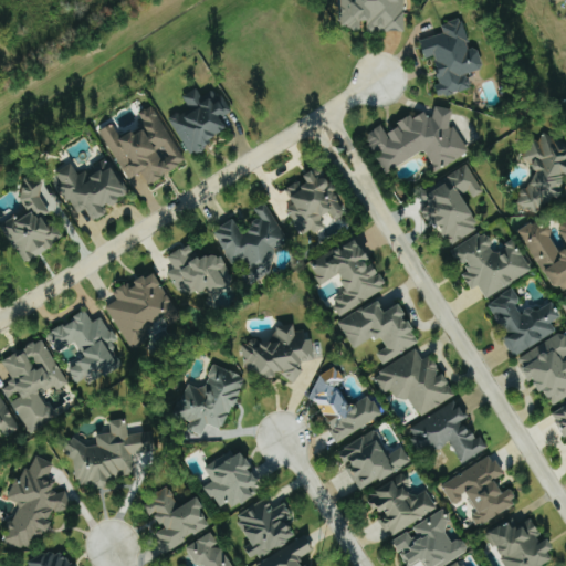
[(408,31),(407,0),(341,0),(342,28),(364,28),(364,23),(368,23),(368,32),(408,31)]
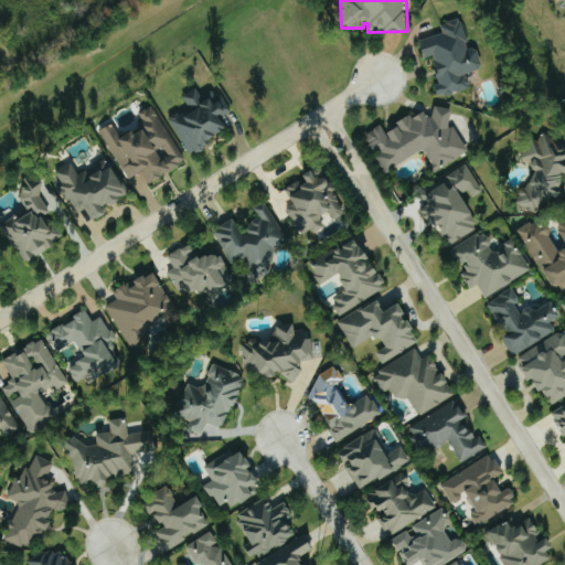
[(484,68),(479,46),(470,49),(462,19),(443,24),(445,33),(422,40),(426,59),(435,56),(443,83),(437,84),(440,96),(471,87),(467,73),(484,68)]
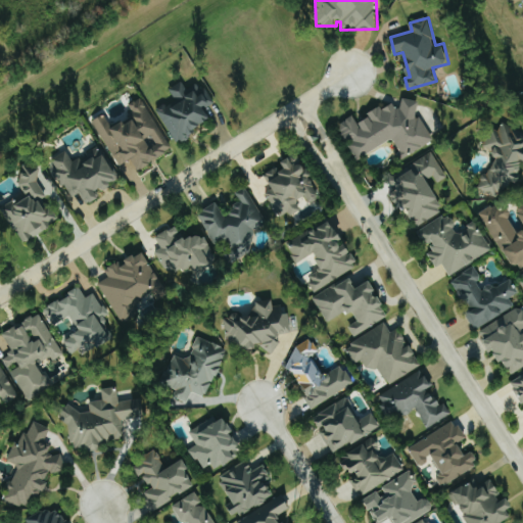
[(157,109),(178,142),(214,120),(206,108),(214,104),(199,82),(188,89),(183,81),(170,89),(179,103),(171,109),(167,103),(157,109)]
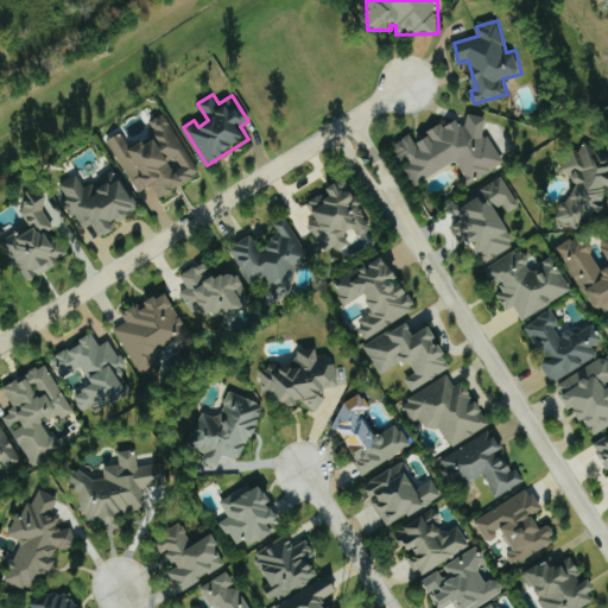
[(138,194),(154,184),(160,196),(200,177),(168,113),(151,121),(158,137),(131,150),(124,133),(112,139),(138,194)]
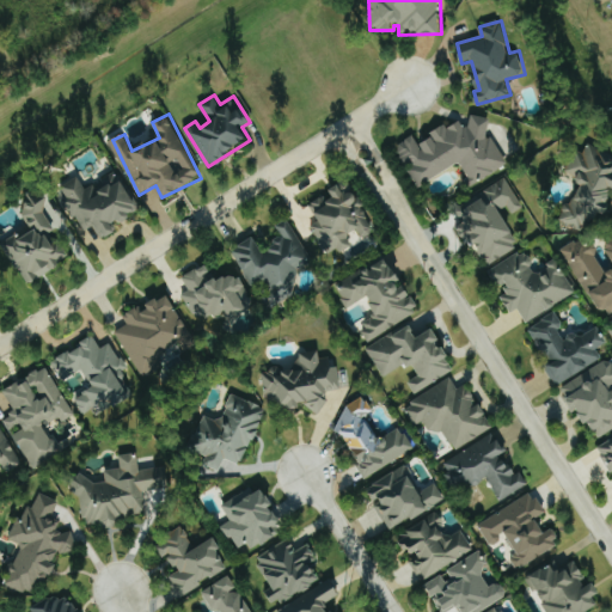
[(418,187),(460,163),(473,184),(509,164),(482,114),(464,124),(461,121),(448,128),(447,126),(418,142),(415,135),(396,146),(418,187)]
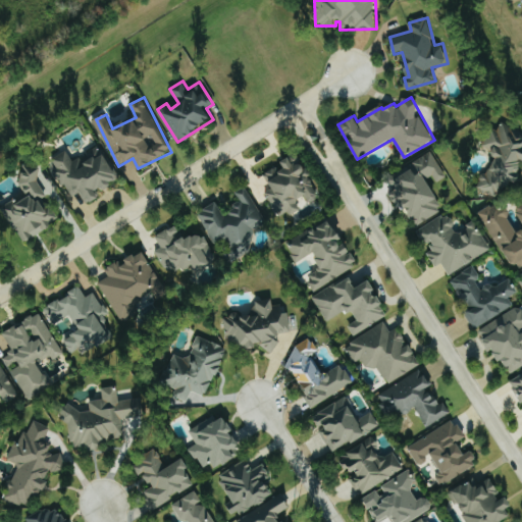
[(521,177),(521,171),(518,166),(521,163),(521,138),(520,139),(509,122),(483,140),(499,162),(477,176),(492,199),(521,177)]
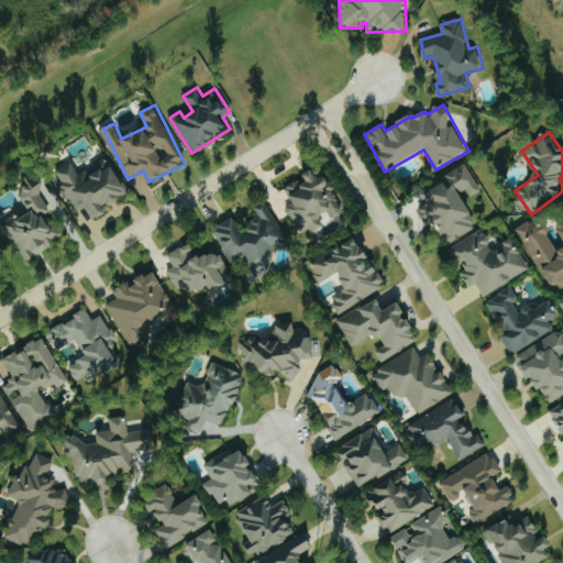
[(79,212),(88,207),(96,219),(110,211),(107,207),(130,194),(110,158),(88,170),(88,169),(79,174),(73,162),(55,173),(79,212)]
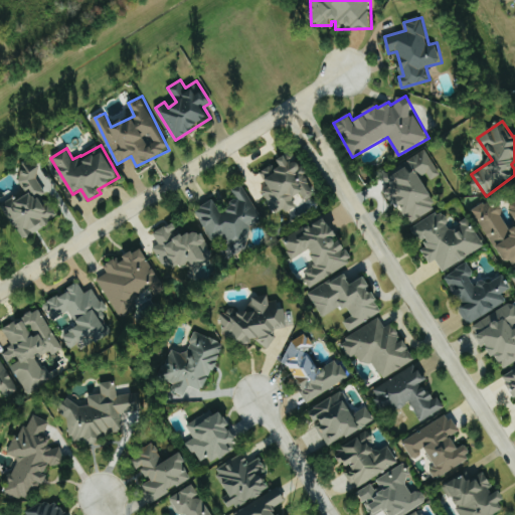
[(275,213),(285,208),(287,212),(298,207),(293,197),(302,193),(306,200),(317,195),(294,150),(278,159),(280,163),(262,172),(269,186),(263,189),(275,213)]
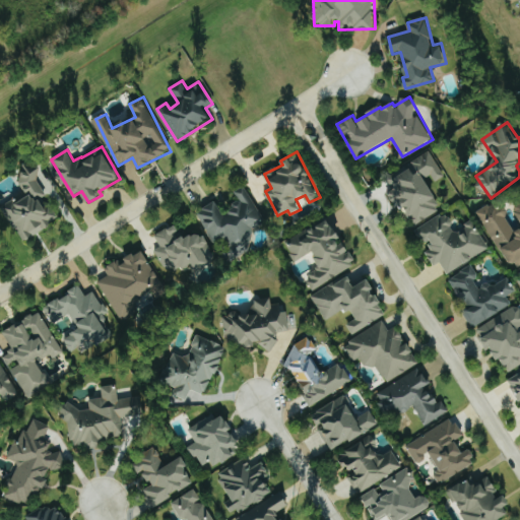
[(415,223),(444,210),(431,183),(444,176),(432,151),(410,161),(414,169),(390,180),(401,202),(404,201),(415,223)]
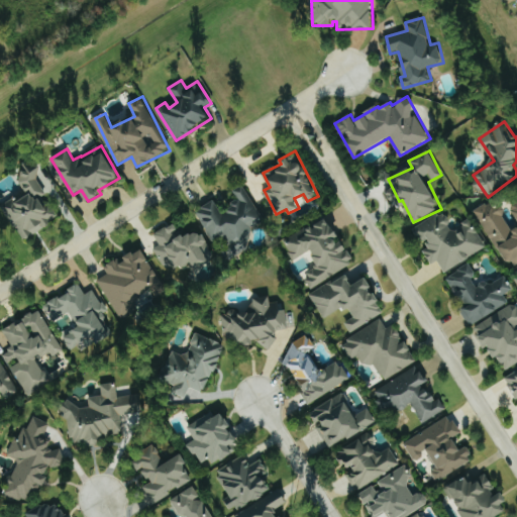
[(26,239),(59,217),(44,196),(49,193),(39,179),(45,176),(34,160),(24,168),(27,172),(18,178),(28,193),(11,205),(13,208),(7,212),(26,239)]
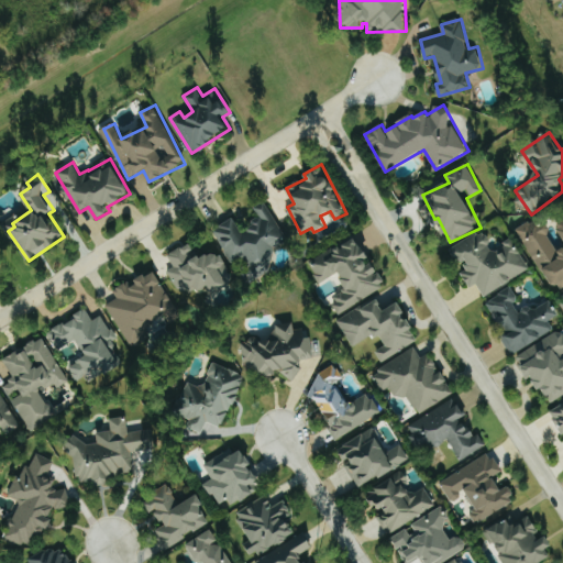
[(289,243),(265,201),(254,208),(261,219),(242,230),(234,218),(213,229),(234,266),(241,262),(246,271),(250,268),(256,278),(263,275),(255,263),(289,243)]
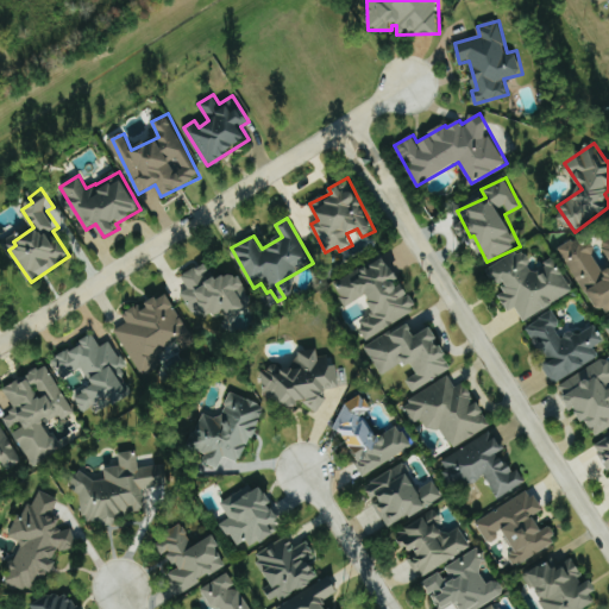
[(563,249),(601,315),(608,309),(608,244),(603,248),(608,257),(608,268),(604,271),(585,236),(563,249)]
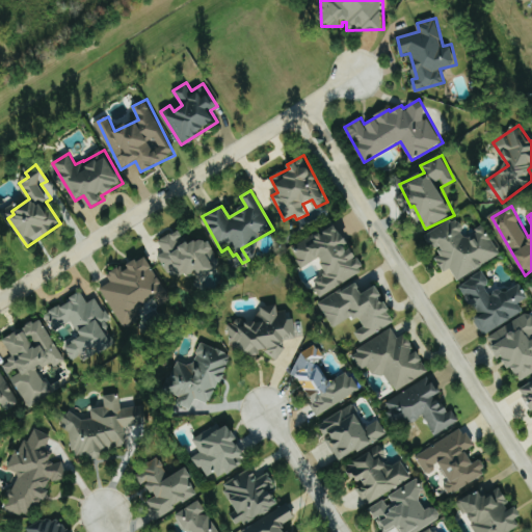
[(502,255),(484,224),(475,230),(477,234),(469,239),(457,217),(425,235),(434,250),(439,247),(442,255),(436,258),(445,272),(451,268),(457,280),(502,255)]
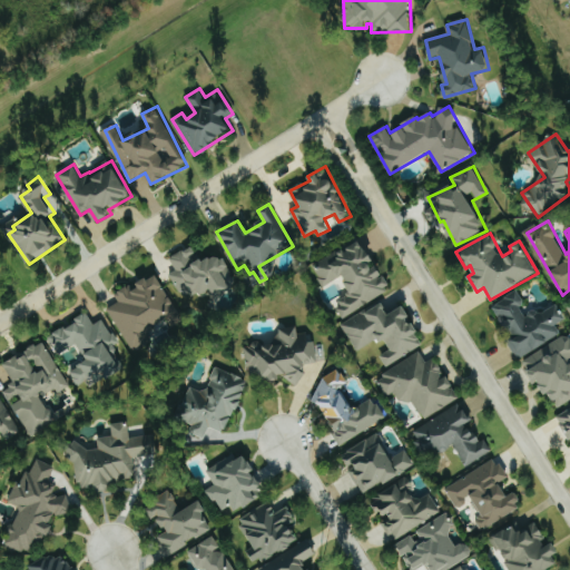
[(344,316),(391,290),(362,239),(338,253),(340,256),(315,271),(324,286),(343,276),(352,292),(335,302),(344,316)]
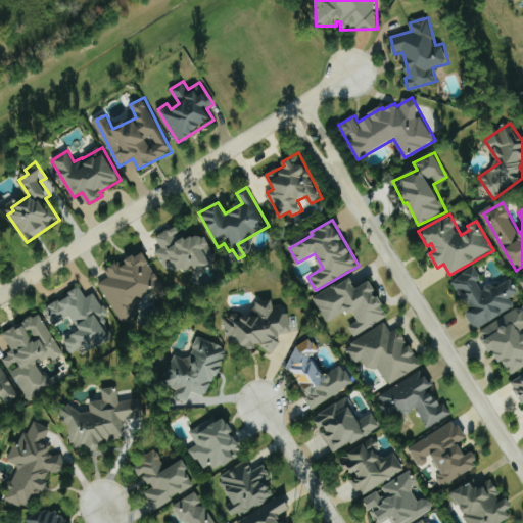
[(156,236),(162,248),(156,251),(167,272),(182,265),(185,271),(195,265),(198,271),(218,260),(203,233),(186,242),(178,226),(156,236)]
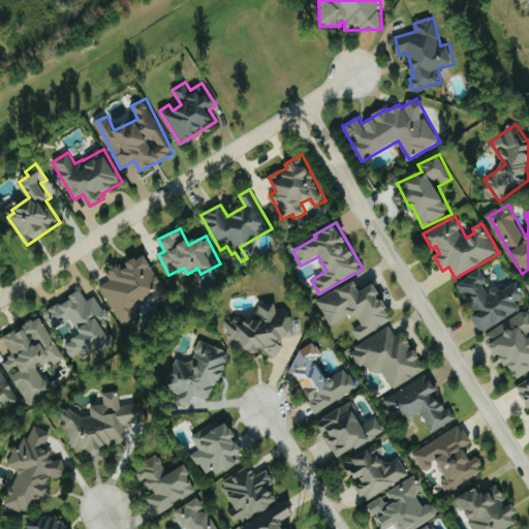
[(100,286),(124,327),(142,316),(136,306),(165,288),(146,254),(122,268),(121,265),(106,273),(111,280),(100,286)]
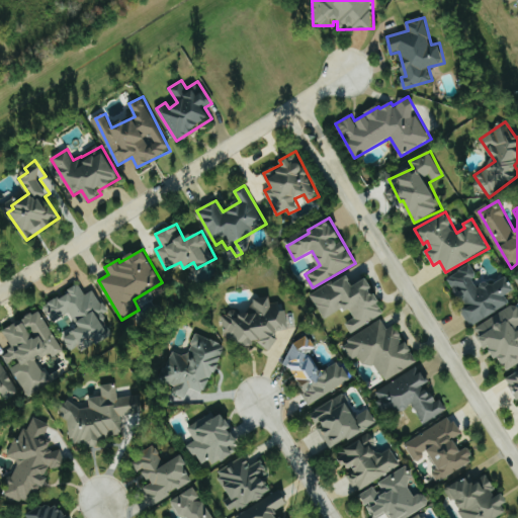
[(447,277),(471,325),(511,305),(506,294),(514,290),(506,274),(479,288),(472,277),(477,275),(471,265),(447,277)]
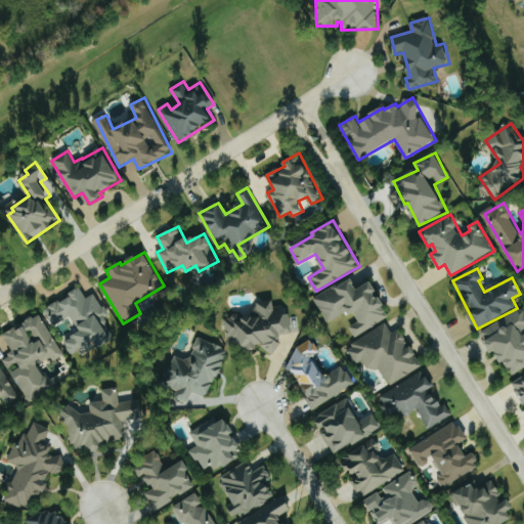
[(355,337),(391,316),(372,281),(358,289),(352,277),(314,299),(328,323),(351,310),(358,322),(350,326),(355,337)]
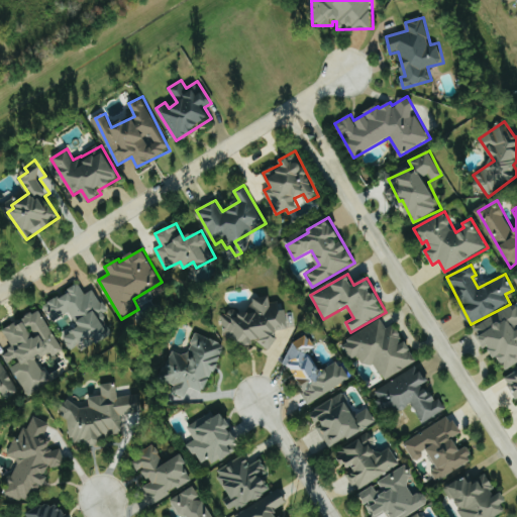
[(112,335),(101,313),(106,311),(96,289),(85,294),(80,283),(68,289),(69,293),(44,304),(53,321),(72,311),(80,328),(64,335),(73,353),(112,335)]
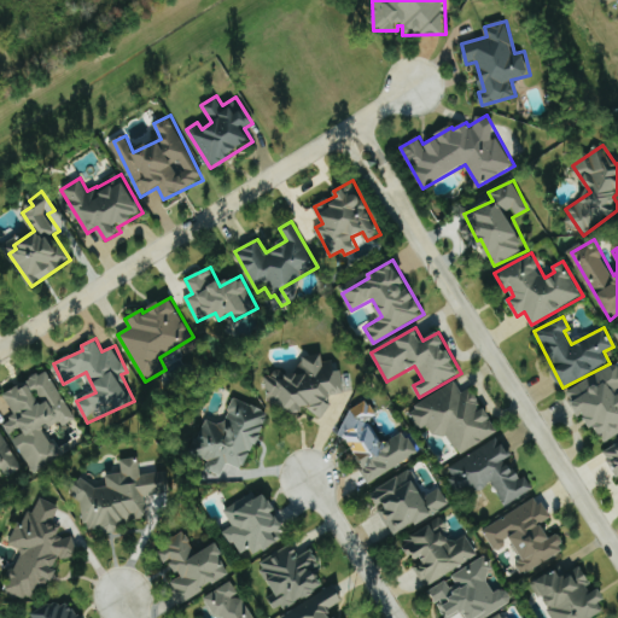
[(272,412),(312,406),(313,418),(330,415),(327,396),(345,392),(342,369),(336,371),(334,360),(325,361),(324,354),(299,357),(302,371),(266,375),(272,412)]
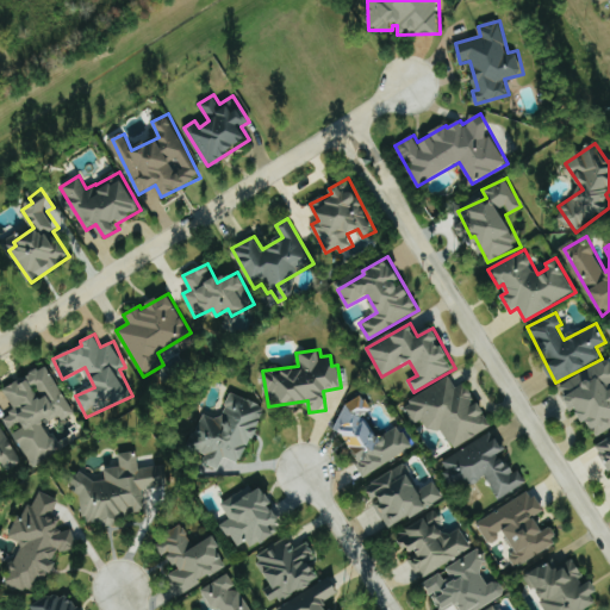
[(596,437),(609,428),(609,363),(609,365),(607,359),(558,387),(572,411),(578,408),(596,437)]
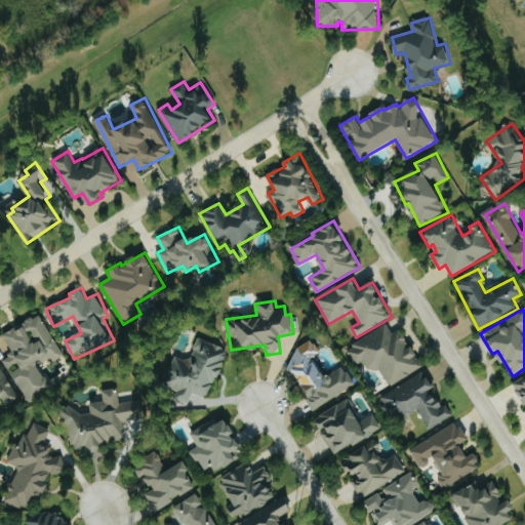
[(28,401),(51,389),(39,364),(51,358),(53,362),(64,357),(42,314),(3,334),(13,354),(3,359),(9,370),(11,369),(28,401)]
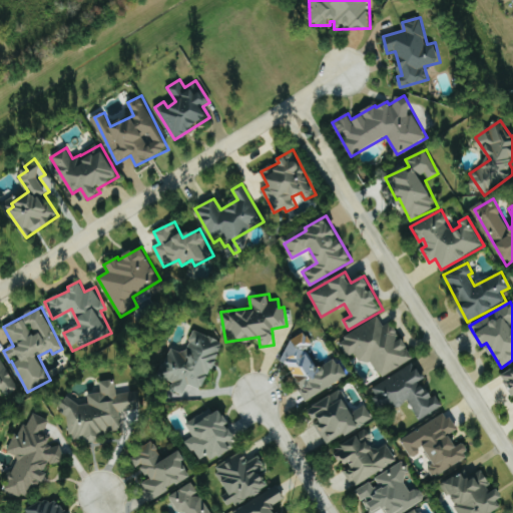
[(415,359),(404,339),(402,340),(392,322),(384,326),(379,317),(339,340),(348,357),(355,353),(362,365),(372,359),(382,377),(415,359)]
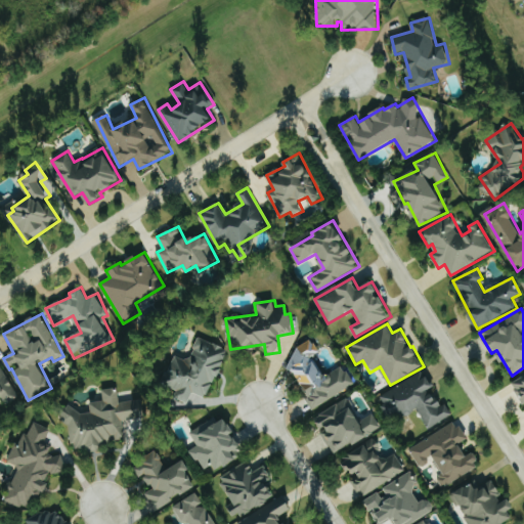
[(228,349),(198,337),(188,361),(175,355),(165,381),(181,387),(176,398),(188,403),(192,393),(208,399),(228,349)]
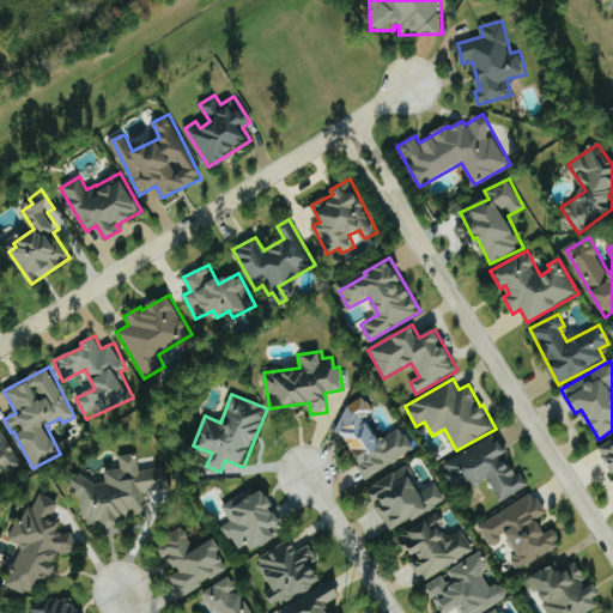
[(416,450),(401,428),(380,441),(365,418),(375,413),(366,401),(335,419),(362,462),(357,465),(366,479),(416,450)]
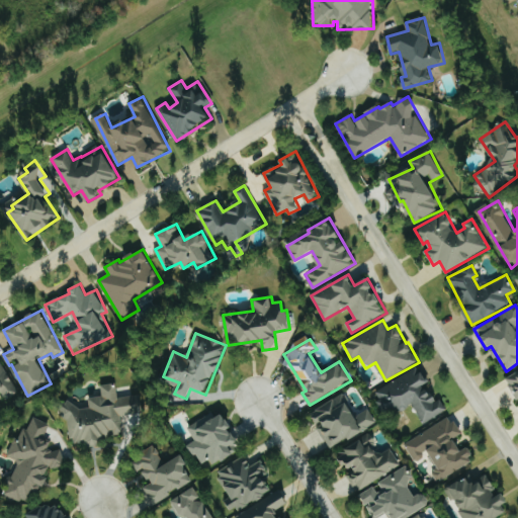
[(18,394),(0,360),(0,393),(2,392),(7,400),(18,394)]
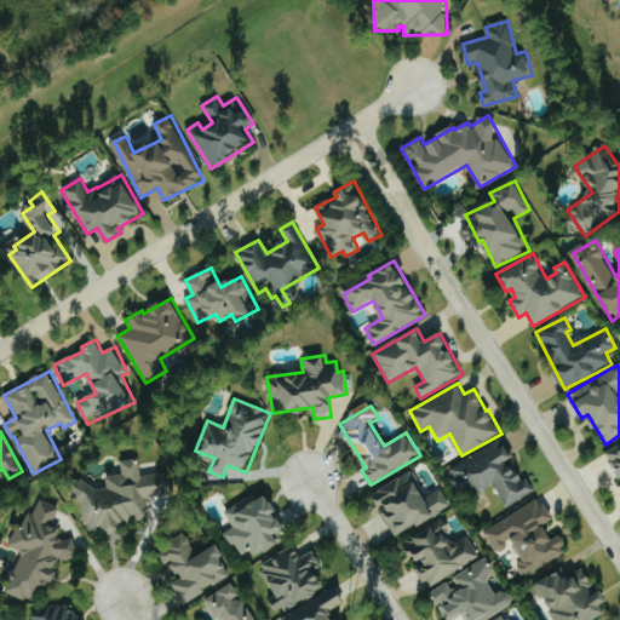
[(535,491),(527,477),(521,481),(510,460),(514,458),(503,438),(448,470),(465,498),(494,482),(507,506),(535,491)]
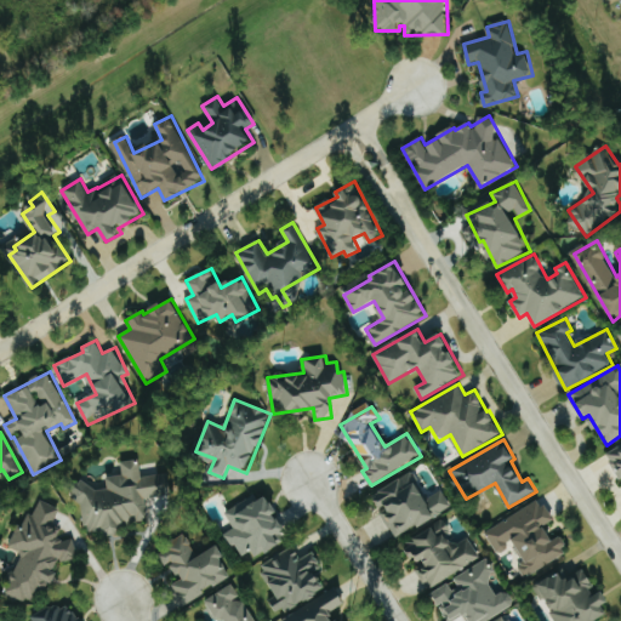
[(620,444),(607,454),(620,479),(620,478),(620,444)]
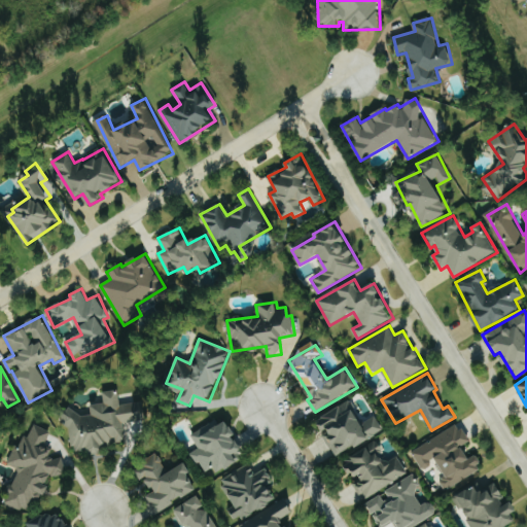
[(72,452),(91,450),(92,455),(104,454),(103,445),(128,442),(126,422),(145,420),(143,401),(120,405),(119,390),(104,392),(105,402),(92,405),(92,410),(67,413),(72,452)]
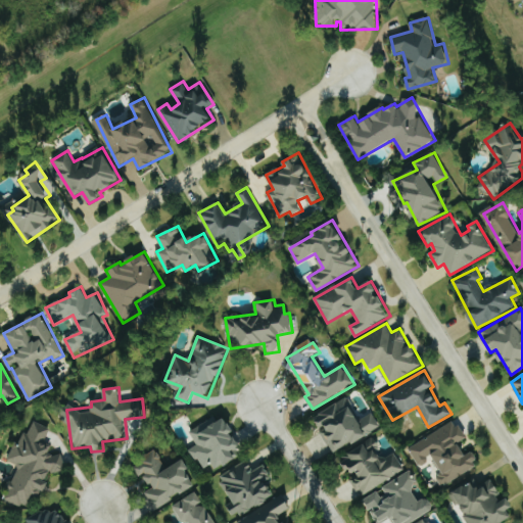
[(380,426),(373,413),(361,420),(346,397),(314,418),(322,430),(320,431),(334,455),(380,426)]
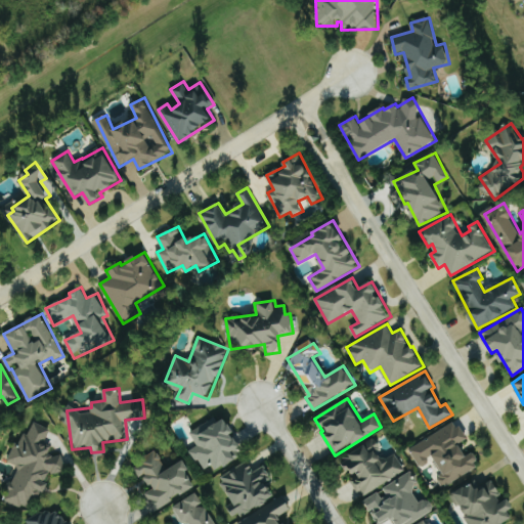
[(192,436),(198,446),(191,449),(203,470),(213,465),(216,471),(244,455),(232,434),(234,433),(226,418),(192,436)]
